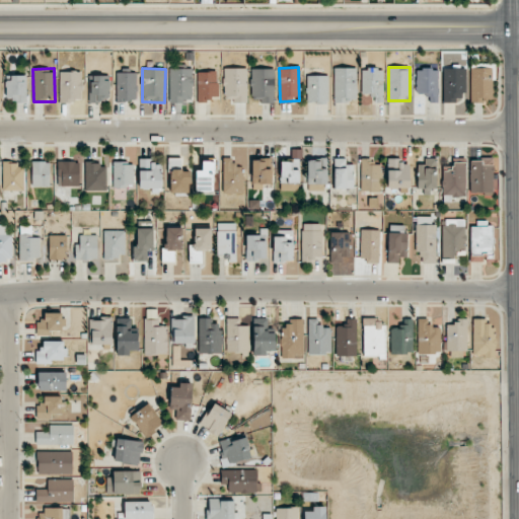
[(193,68),(169,69),(169,101),(193,101),(193,68)]
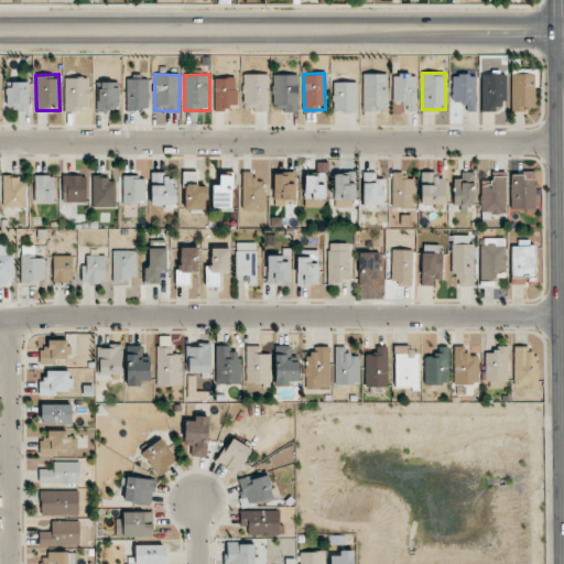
[(268,110),(269,75),(243,74),(242,110),(268,110)]
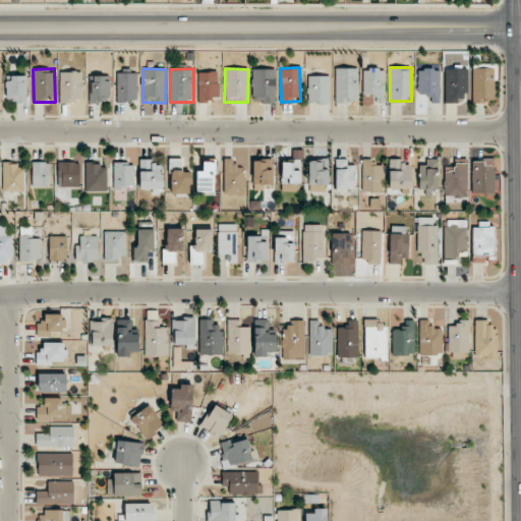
[(358,68),(335,68),(335,102),(357,102),(358,68)]
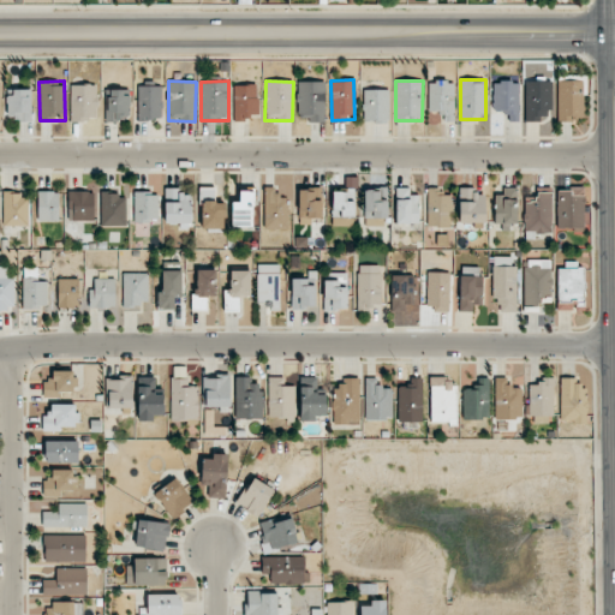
[(557,120),(583,120),(584,82),(557,81),(557,120)]
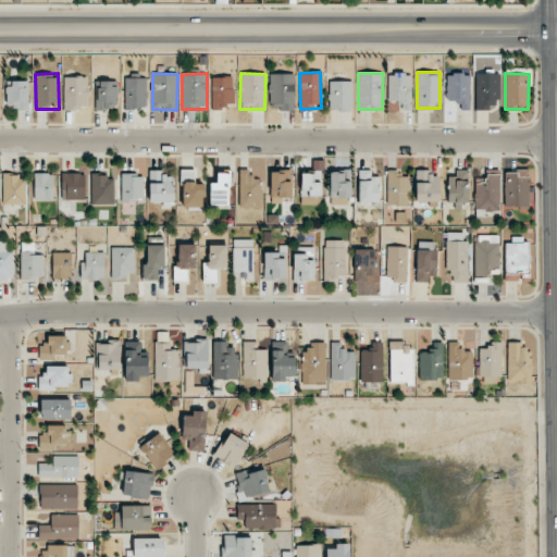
[(294,74),(269,74),(270,110),(294,110),(294,74)]
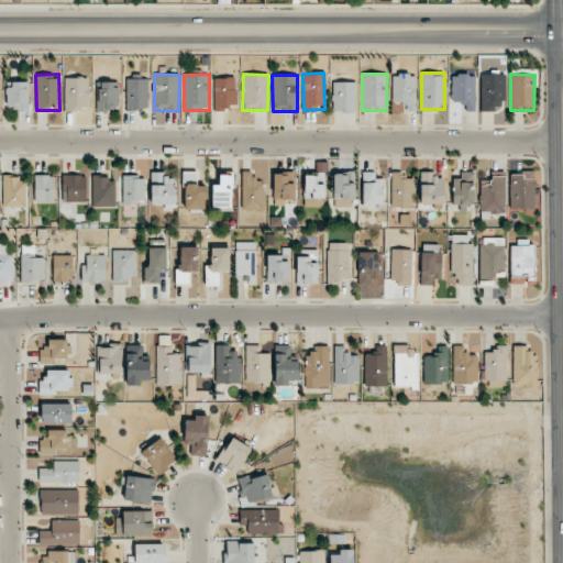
[(393,102),(406,102),(407,111),(416,111),(415,75),(392,75),(393,102)]
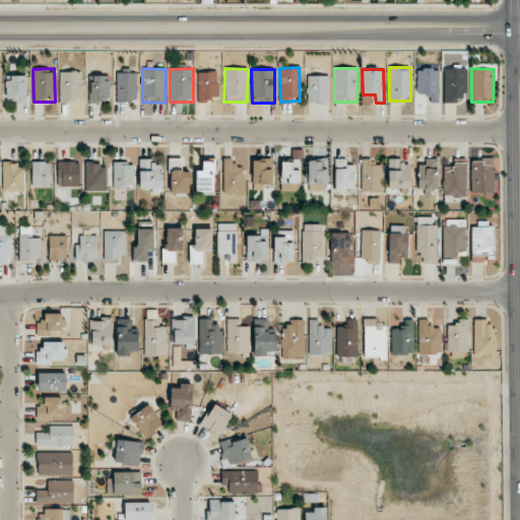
[(438,69),(416,69),(417,94),(430,94),(430,103),(439,103),(438,69)]
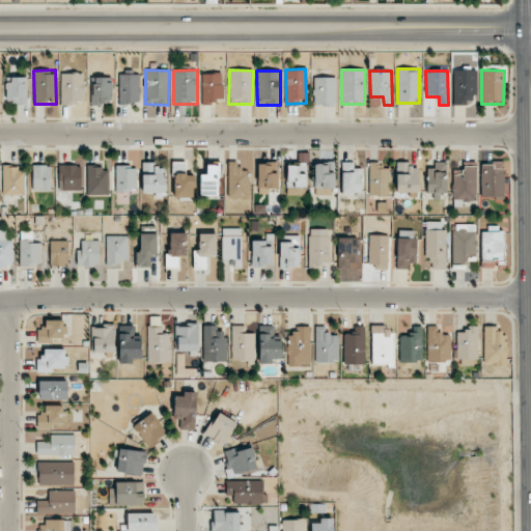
[(476,71),(453,71),(453,105),(469,105),(469,100),(476,100),(476,71)]
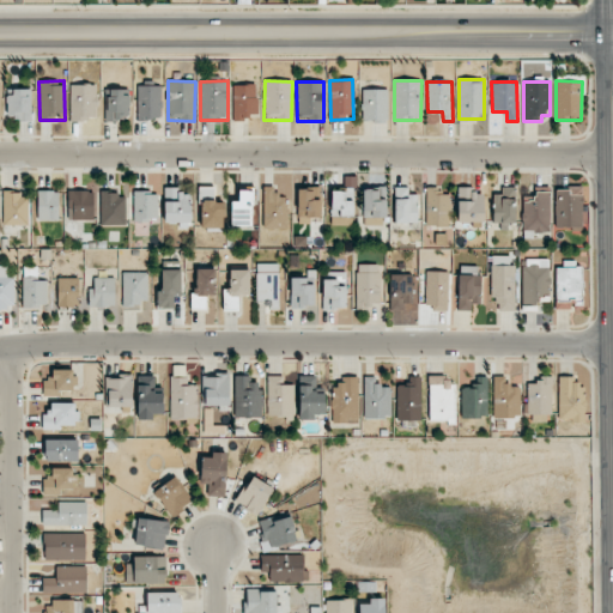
[(70,85),(71,121),(97,120),(96,84),(70,85)]
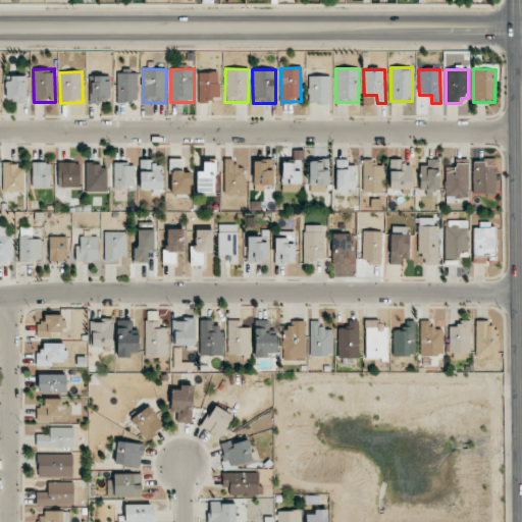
[(218,71),(198,72),(199,102),(212,102),(212,97),(219,96),(218,71)]
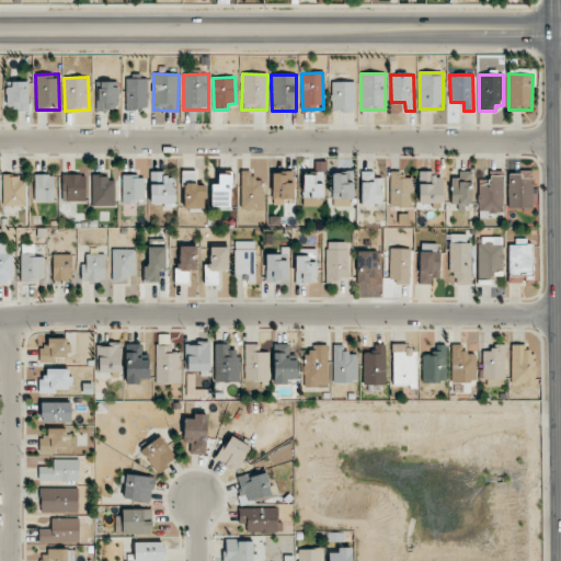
[(147,79),(125,79),(126,110),(148,109),(147,79)]
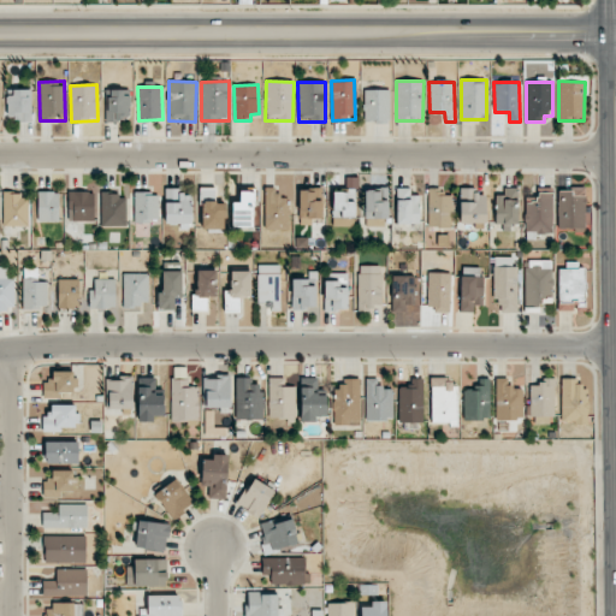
[(107,120),(130,120),(130,90),(107,89),(107,120)]
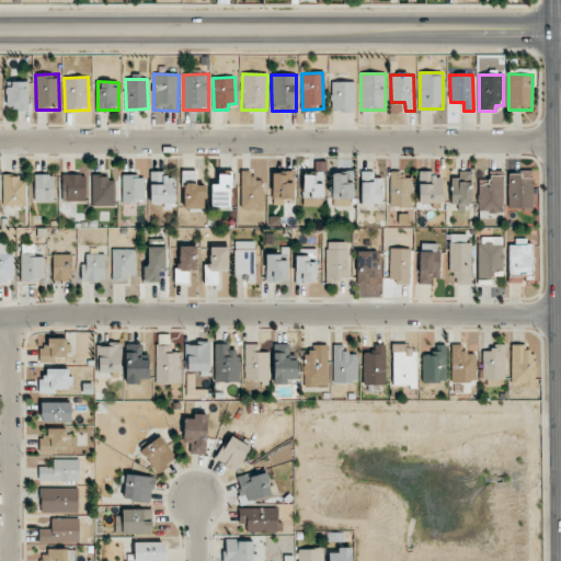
[(355,82),(332,81),(331,111),(354,111),(355,82)]
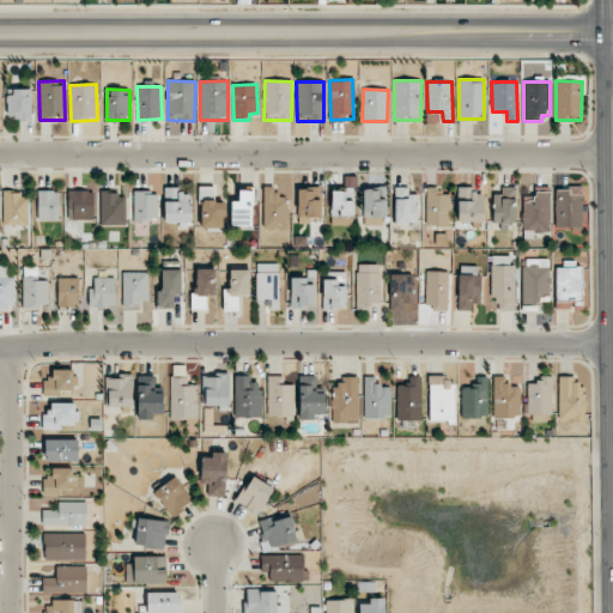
[(31,119),(31,91),(6,91),(7,120),(31,119)]
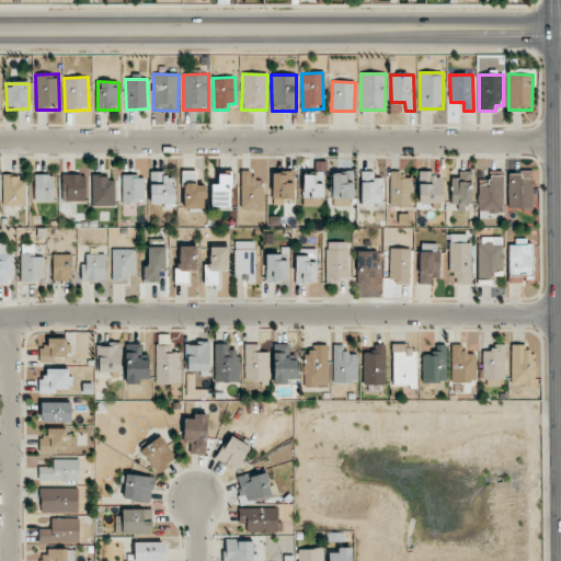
[(196,171),(183,171),(183,208),(205,208),(205,185),(196,185),(196,171)]
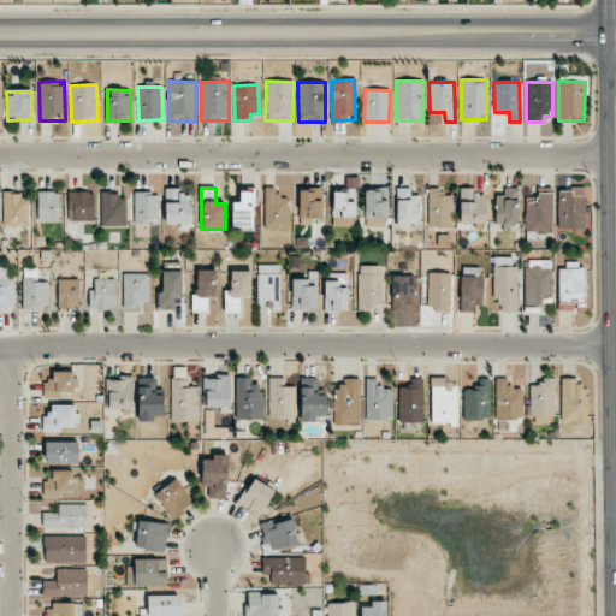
[(265,230),(289,230),(289,199),(278,199),(278,188),(265,188),(265,230)]
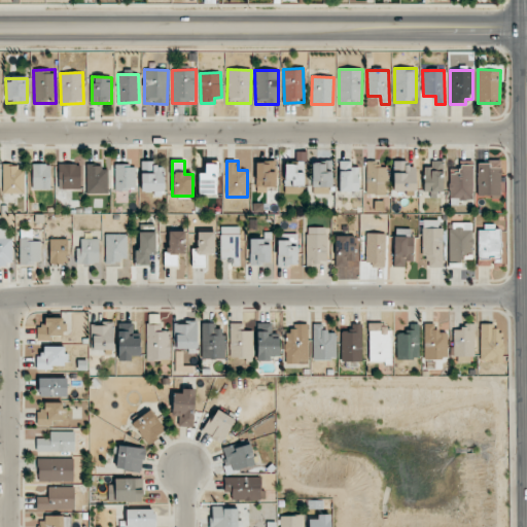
[(340,192),(359,191),(358,167),(351,167),(351,161),(339,162),(340,192)]
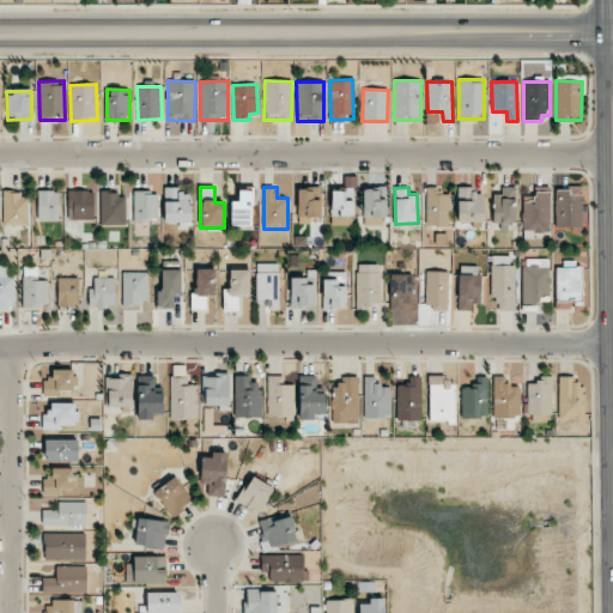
[(426,226),(448,226),(449,188),(426,187),(426,226)]
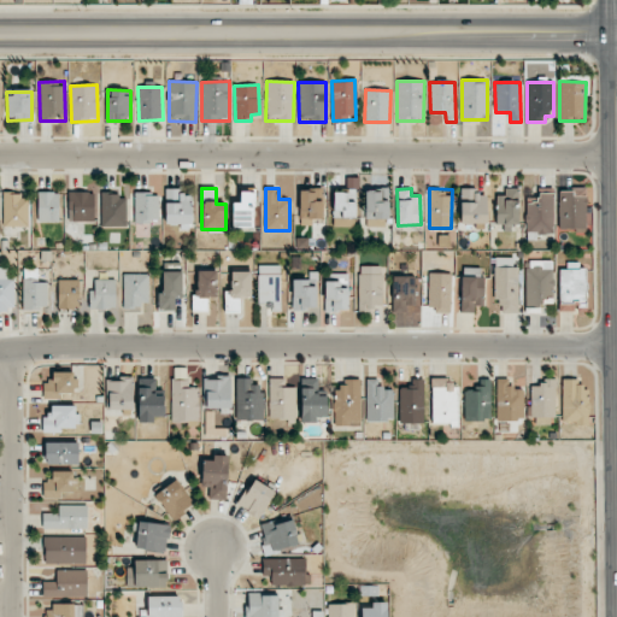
[(559,229),(587,229),(586,188),(558,189),(559,229)]
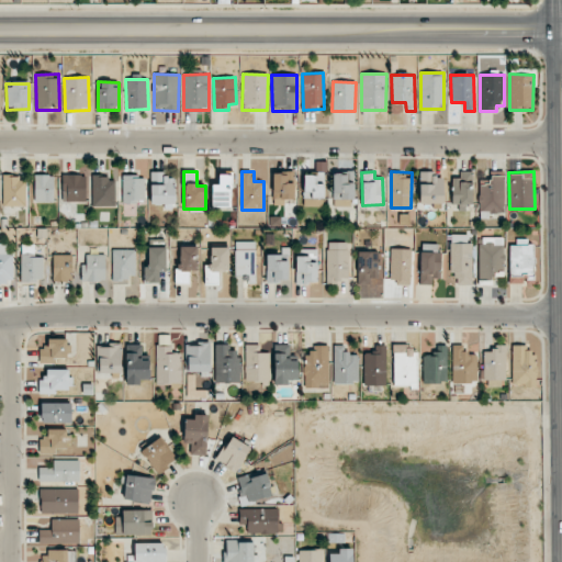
[(175,204),(175,177),(161,178),(161,172),(150,172),(152,204),(175,204)]
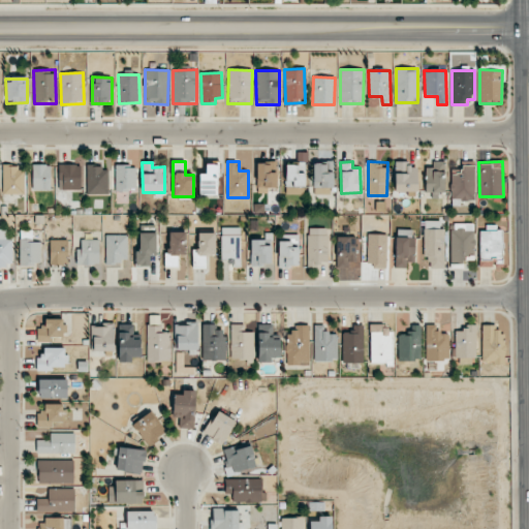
[(256,163),(257,193),(269,192),(269,188),(277,187),(276,162),(256,163)]
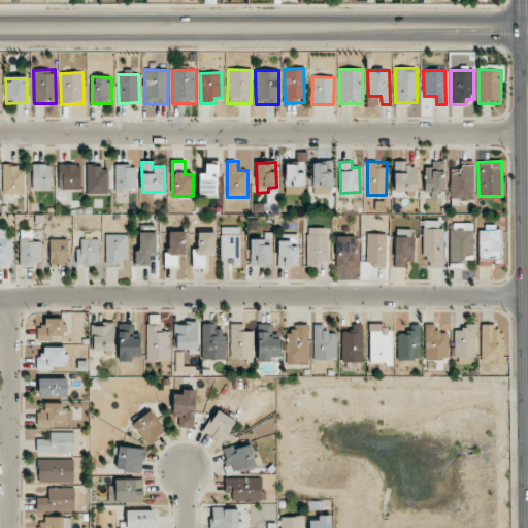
[(312,162),(312,194),(332,194),(332,162),(312,162)]
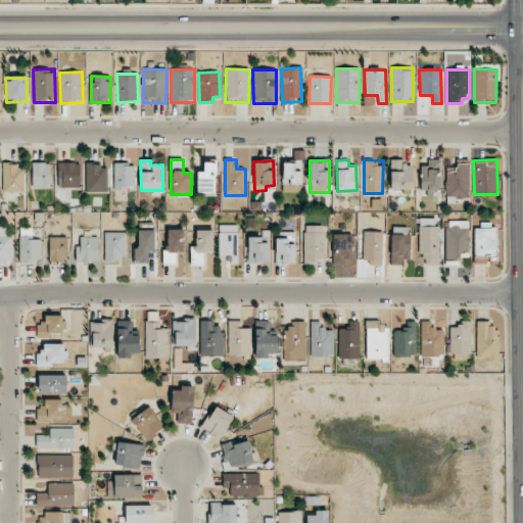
[(300,192),(301,162),(283,161),(282,192),(300,192)]
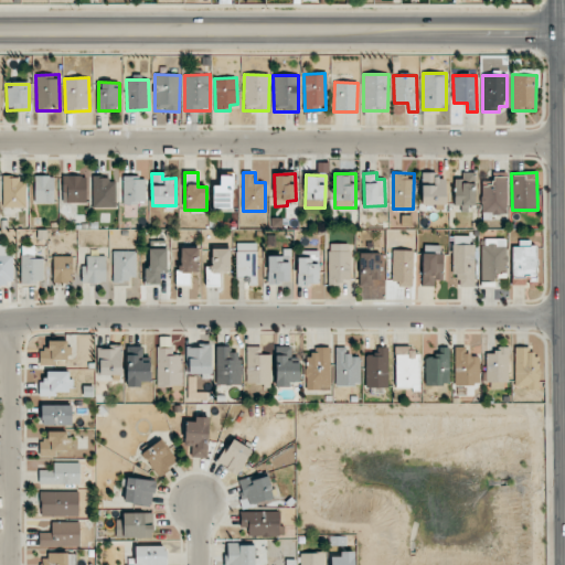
[(420,205),(445,205),(446,176),(422,174),(420,205)]
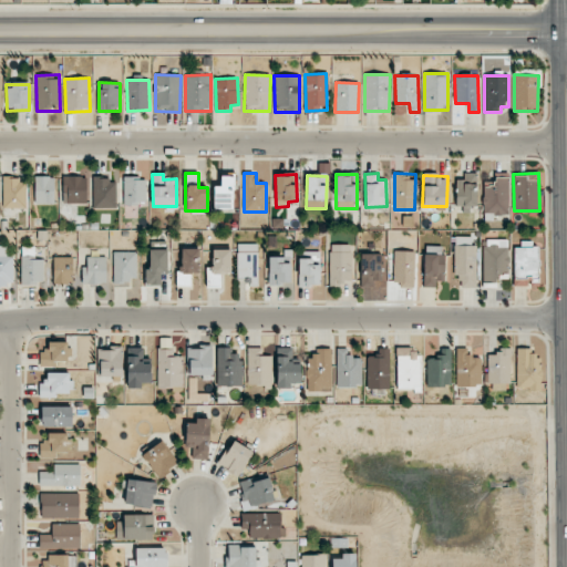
[(455,209),(476,208),(475,175),(455,176),(455,209)]
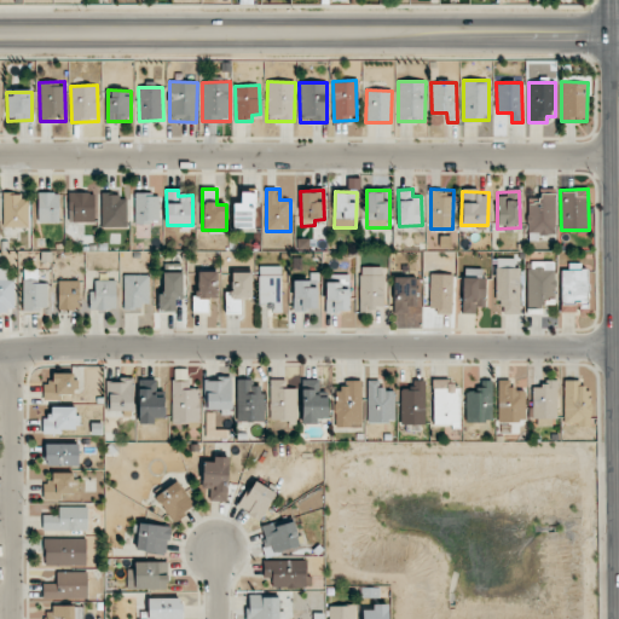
[(59,192),(38,192),(38,223),(59,223),(59,192)]
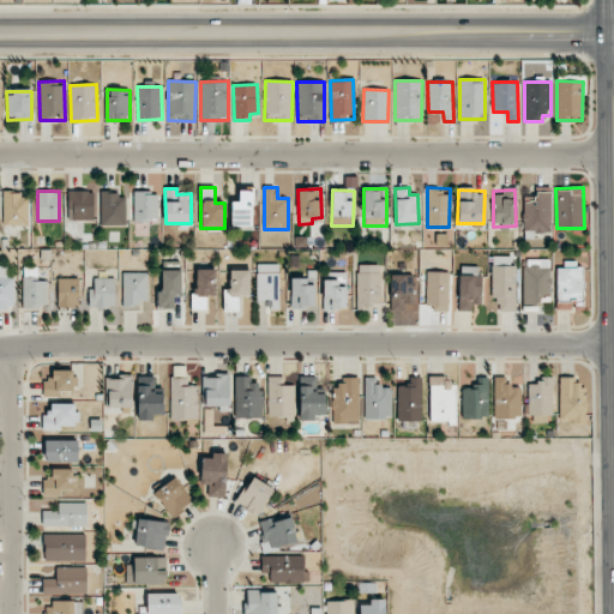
[(94,191),(67,191),(68,221),(94,221),(94,191)]
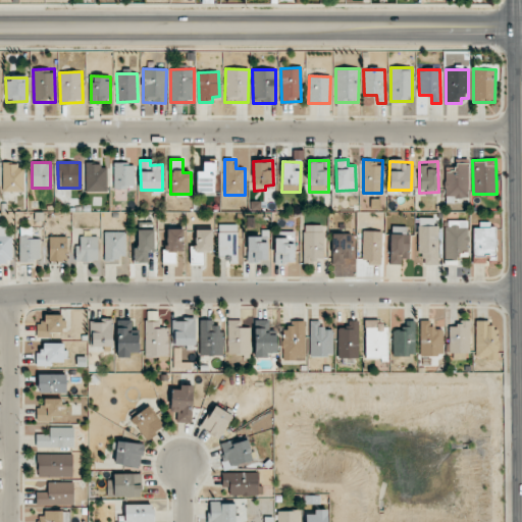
[(197,171),(197,192),(214,193),(214,163),(203,162),(203,171),(197,171)]
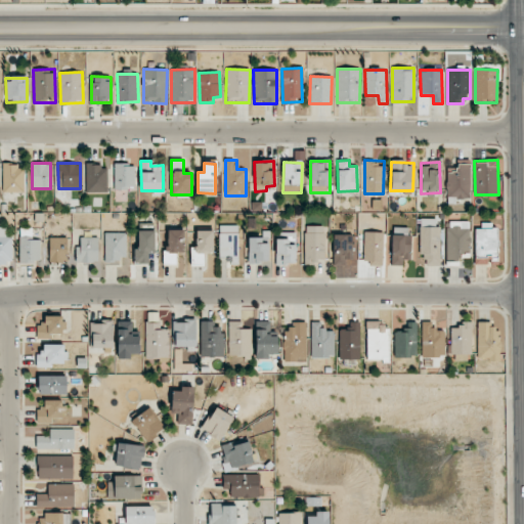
[(114,165),(115,189),(135,189),(134,164),(114,165)]
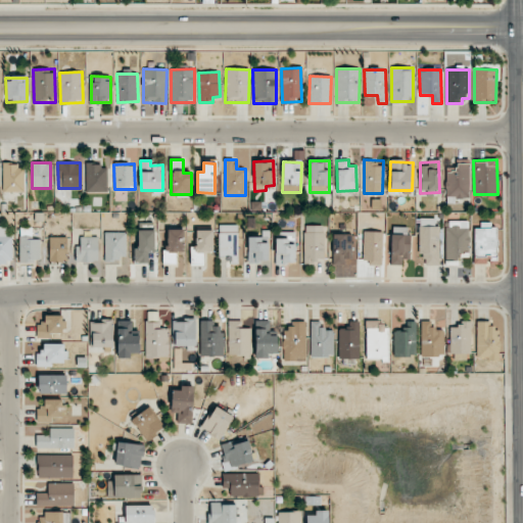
[(469,199),(470,164),(456,163),(456,172),(445,172),(445,198),(469,199)]
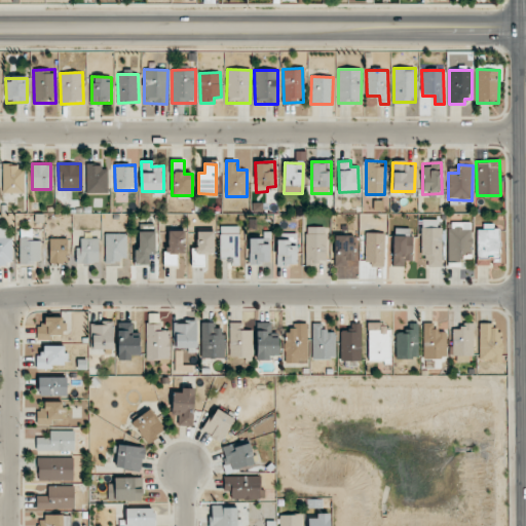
[(25,193),(25,165),(2,165),(3,193),(25,193)]
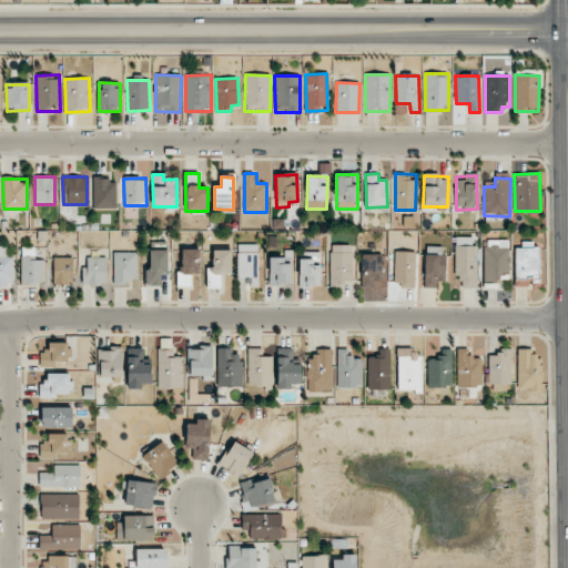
[(117,210),(118,180),(93,179),(92,209),(117,210)]
